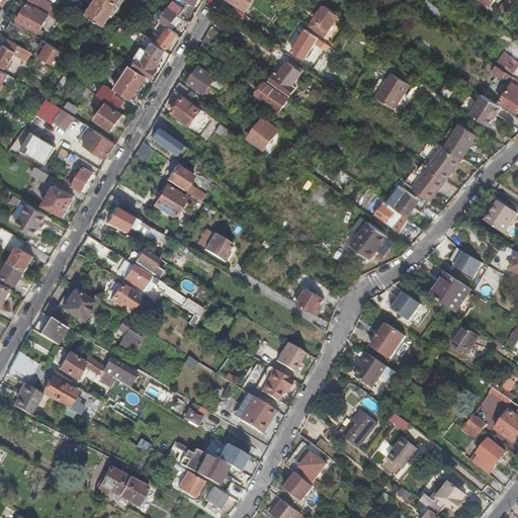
[(63,7),(52,0),(29,0),(30,1),(38,6),(51,14),(54,9),(59,13),(63,7)]
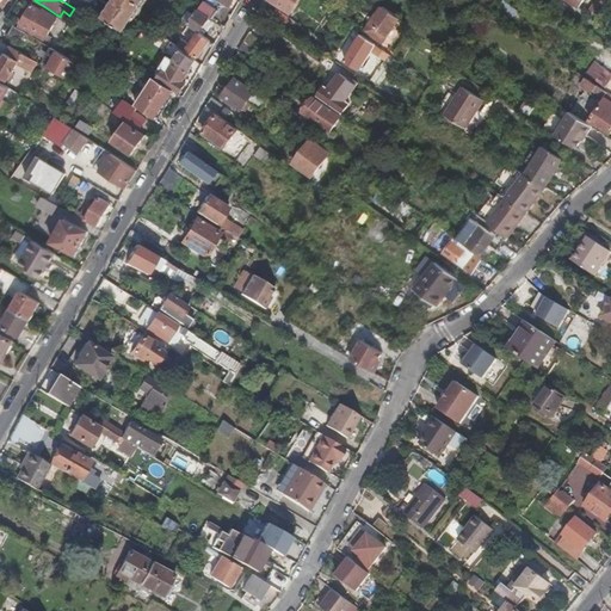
[(115,0),(105,14),(128,30),(147,0),(115,0)]
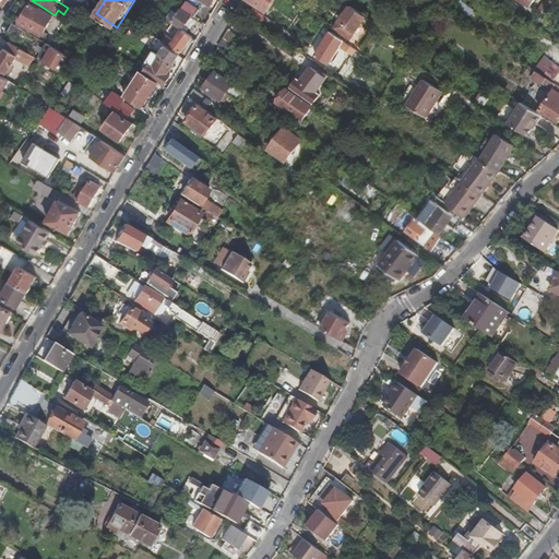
[(155,12),(164,0),(154,0),(149,8),(155,12)]
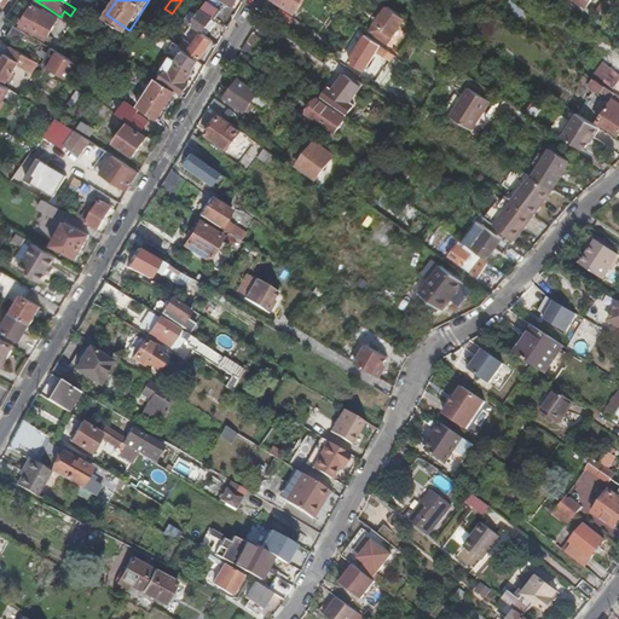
[(212,16),(214,17),(220,9),(206,0),(201,9),(212,16)]
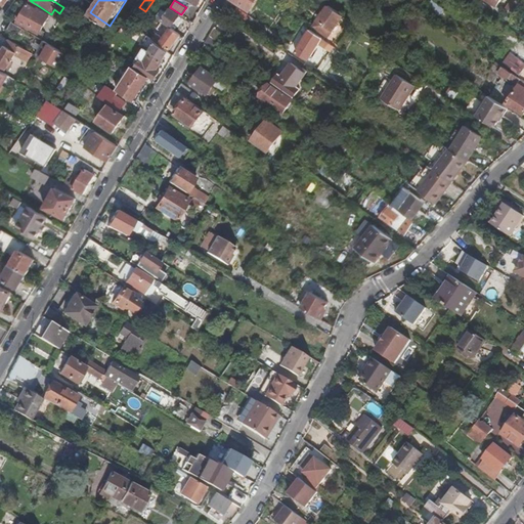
[(235,0),(251,10),(257,0),(235,0)]
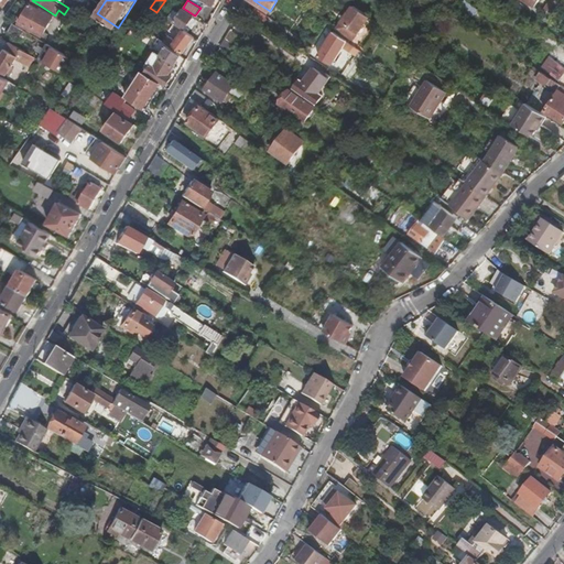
[(550,12),(551,10),(555,13),(561,4),(553,0),(549,0),(544,9),(550,12)]
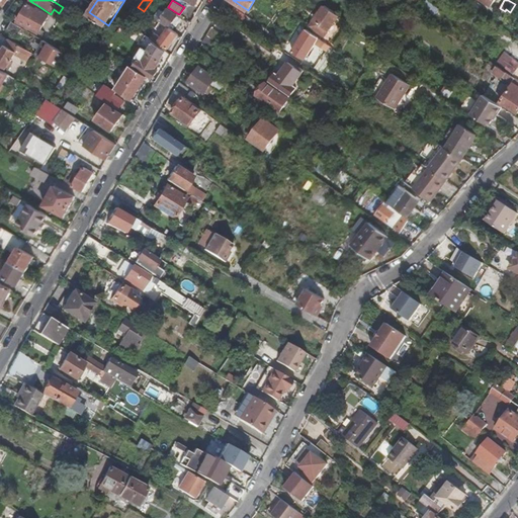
[(38,33),(51,14),(38,6),(37,8),(29,2),(18,20),(38,33)]
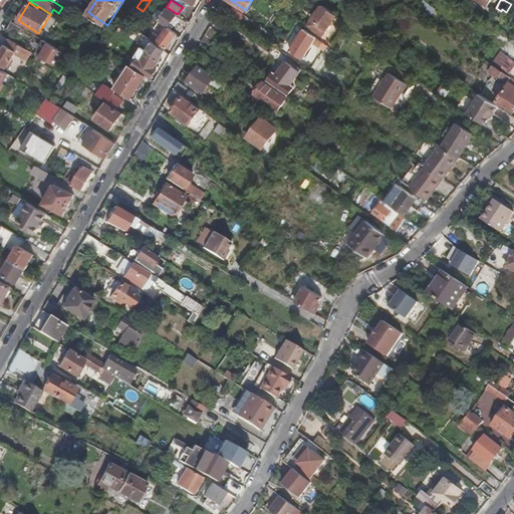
[(322,36),(338,15),(324,5),(309,26),(322,36)]
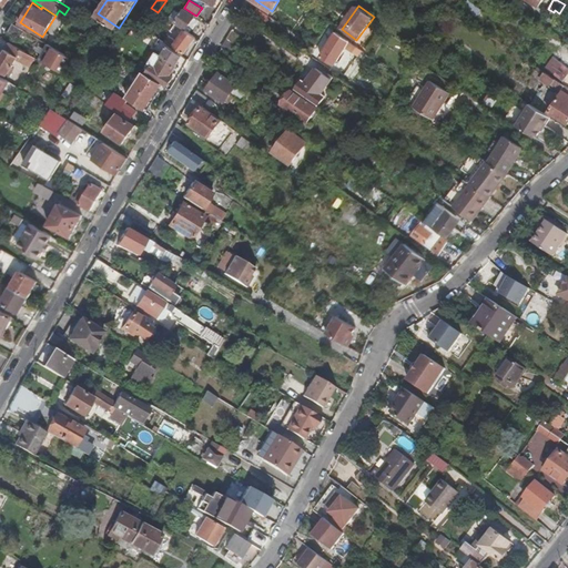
[(152,18),(158,12),(151,8),(135,26),(142,30),(152,18)]
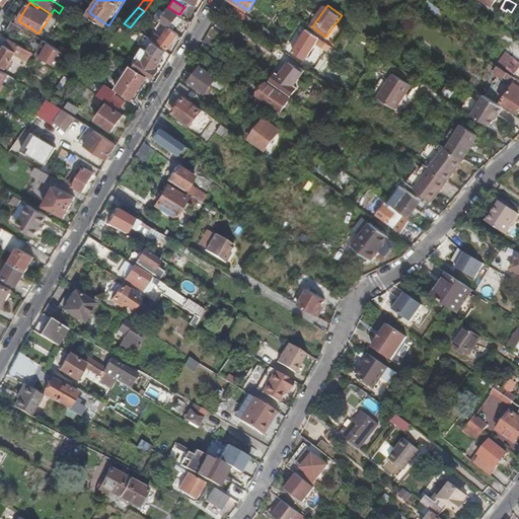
[(177,13),(168,7),(164,13),(159,21),(169,27),(177,13)]
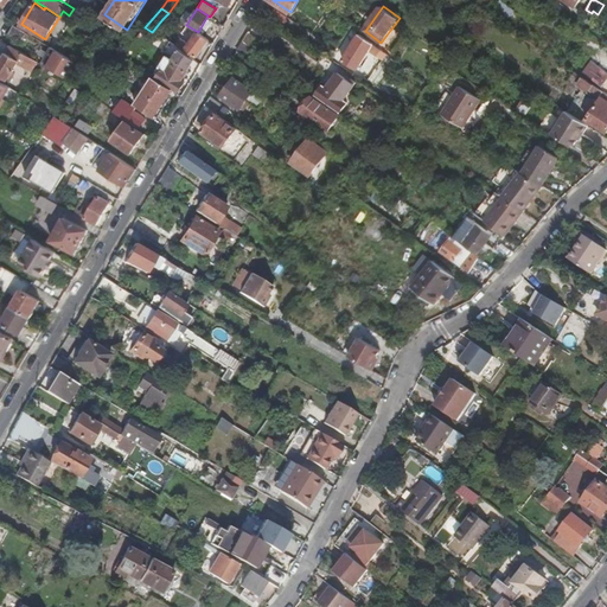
[(186,25),(192,16),(186,11),(180,20),(186,25)]
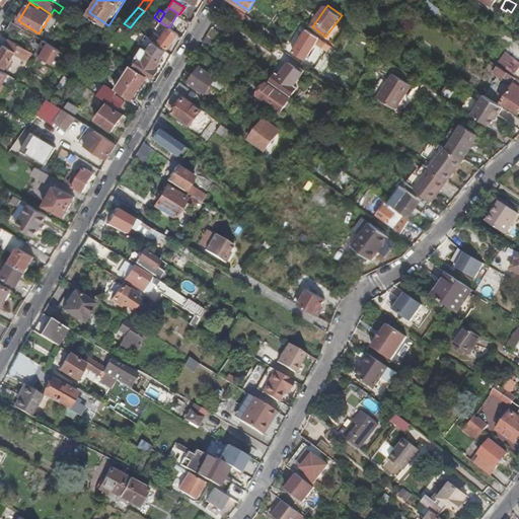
[(150,15),(144,11),(139,16),(147,22),(150,15)]
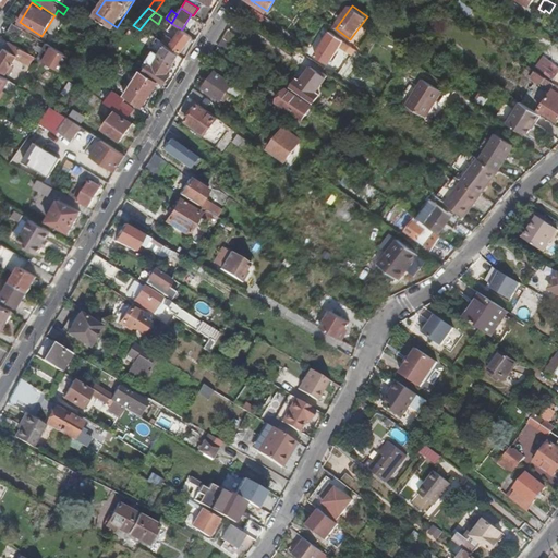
[(20,37),(25,29),(14,22),(9,29),(20,37)]
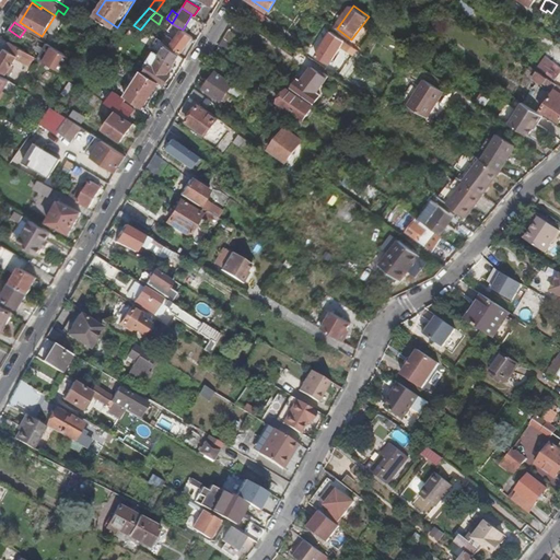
[(77,36),(80,31),(67,23),(63,27),(77,36)]
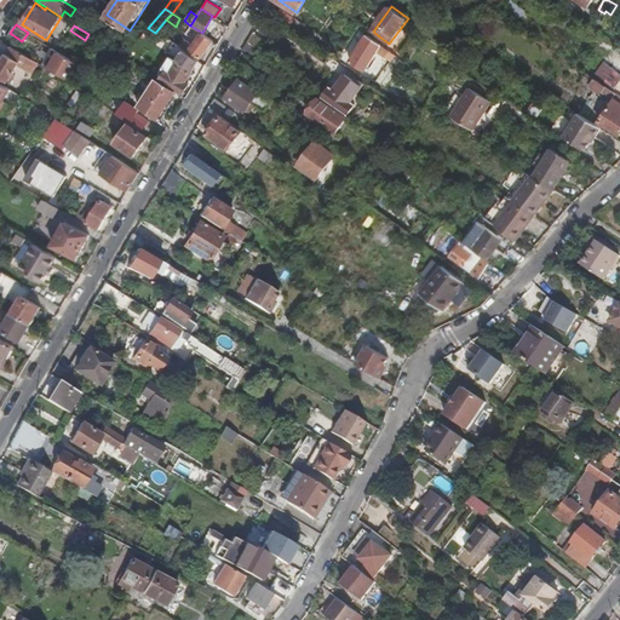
[(201,58),(213,40),(202,33),(193,46),(184,41),(179,47),(183,50),(189,53),(190,51),(201,58)]
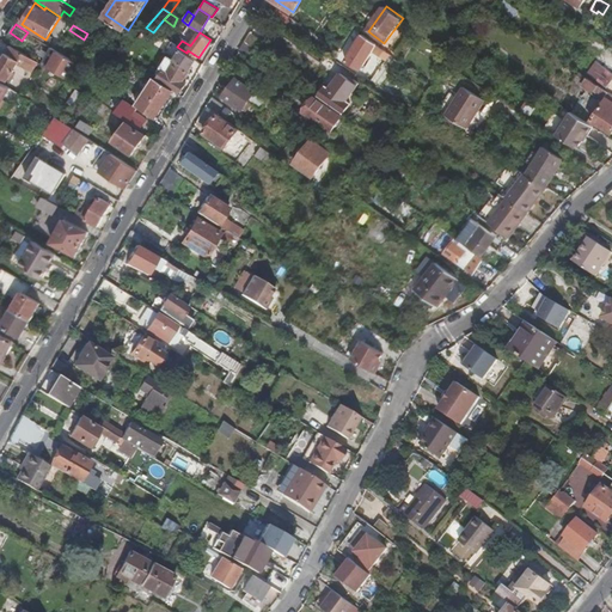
[(244,42),(256,50),(262,42),(249,34),(244,42)]
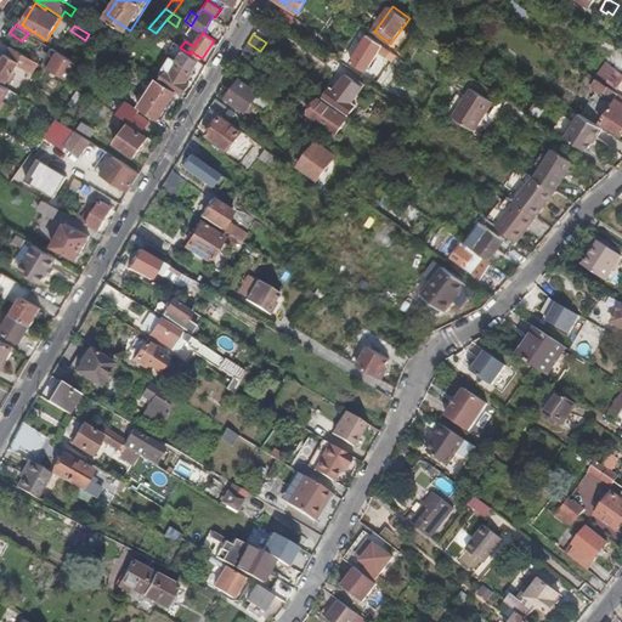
[(366,69),(380,50),(384,46),(369,35),(352,61),(366,69)]
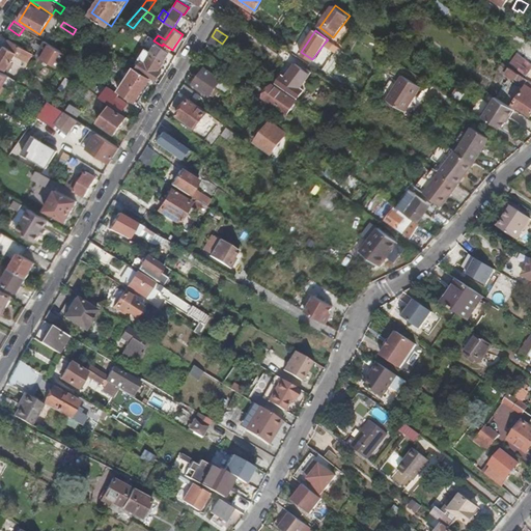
[(212,36),(207,45),(217,52),(222,44),(212,36)]
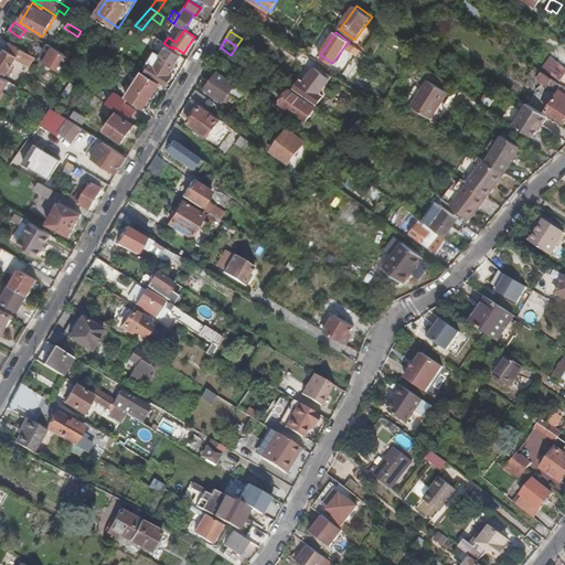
[(30,63),(34,56),(12,42),(0,60),(0,68),(7,74),(13,64),(19,55),(30,63)]
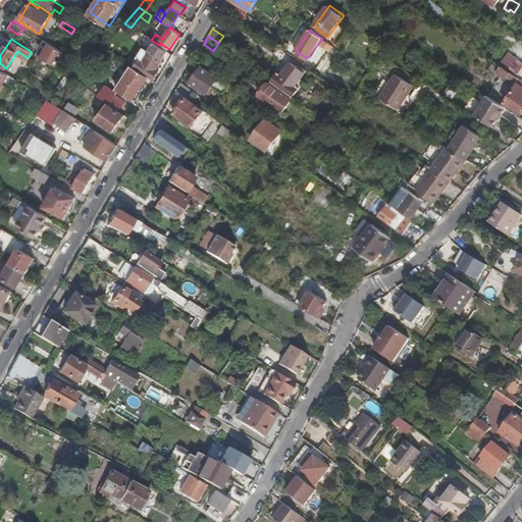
[(325,47),(328,43),(322,39),(319,42),(325,47)]
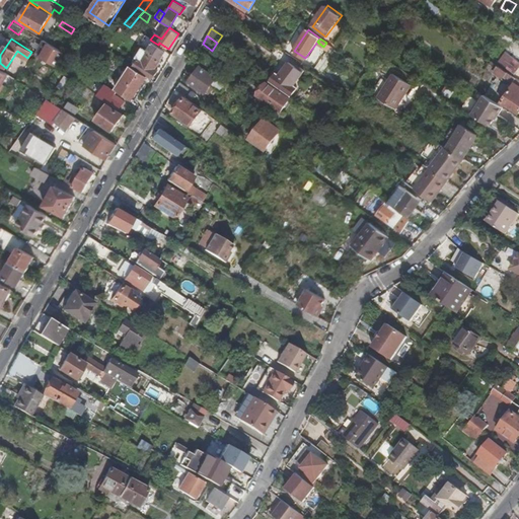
[(55,67),(63,55),(45,42),(36,55),(55,67)]
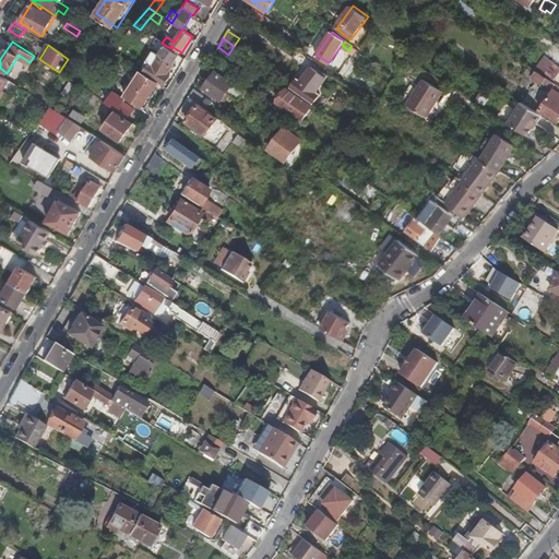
[(167,73),(179,55),(170,48),(165,45),(158,56),(153,52),(147,61),(149,62),(143,71),(158,81),(163,84),(169,75),(167,73)]
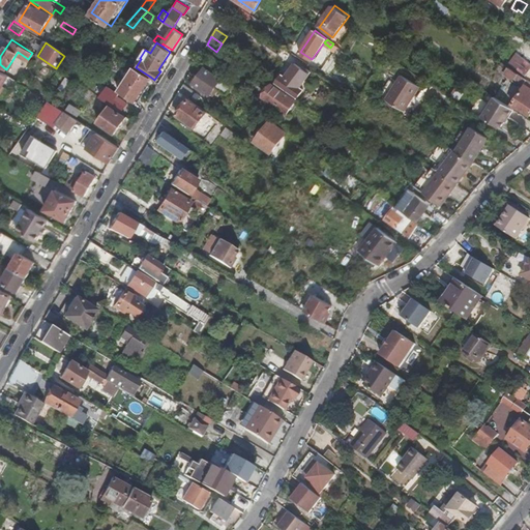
[(276,82),(297,97),(303,88),(300,85),(308,72),(295,63),(286,77),(283,74),(276,82)]
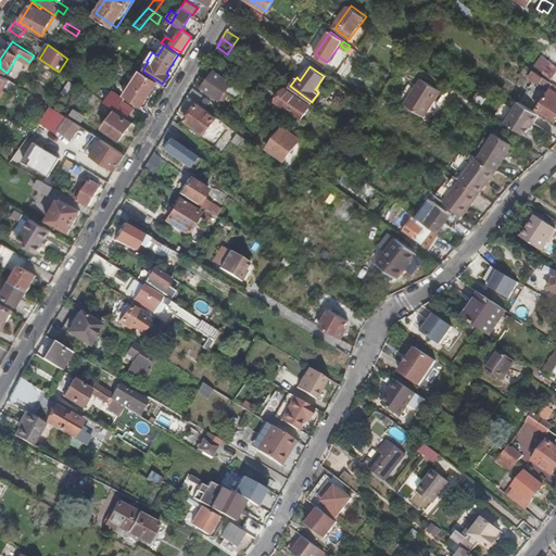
[(546,76),(551,78),(555,70),(555,68),(552,66),(546,76)]
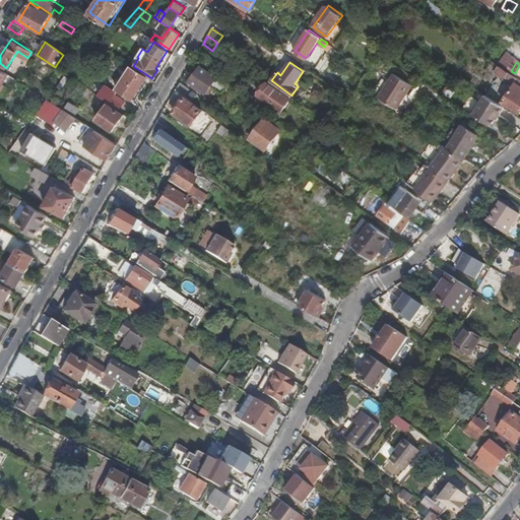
[(115,89),(132,101),(147,75),(133,66),(130,64),(115,89)]
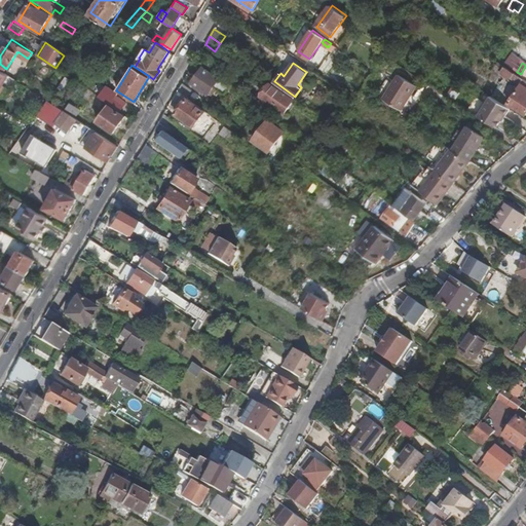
[(517,83),(518,82),(521,78),(502,66),(499,71),(517,83)]
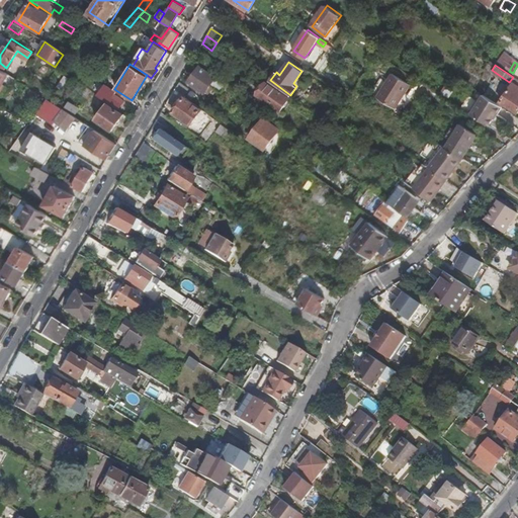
[(189,81),(192,83),(197,87),(195,89),(200,92),(202,90),(206,93),(207,91),(208,92),(212,86),(222,92),(227,85),(200,66),(189,81)]
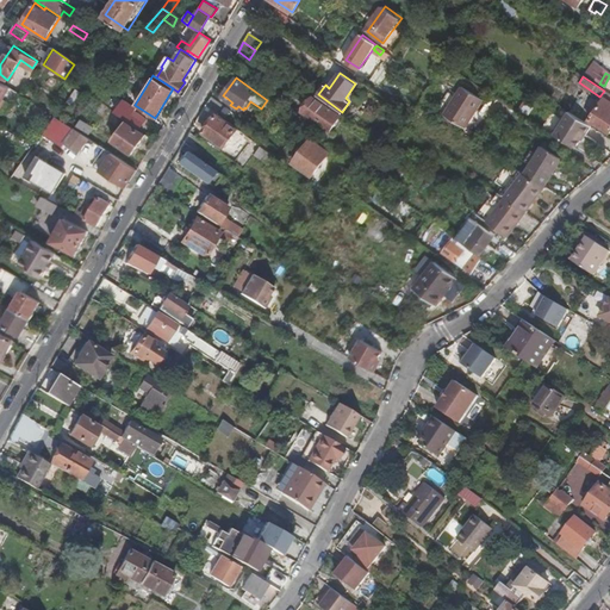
[(0,103),(4,98),(12,87),(0,79),(0,103)]
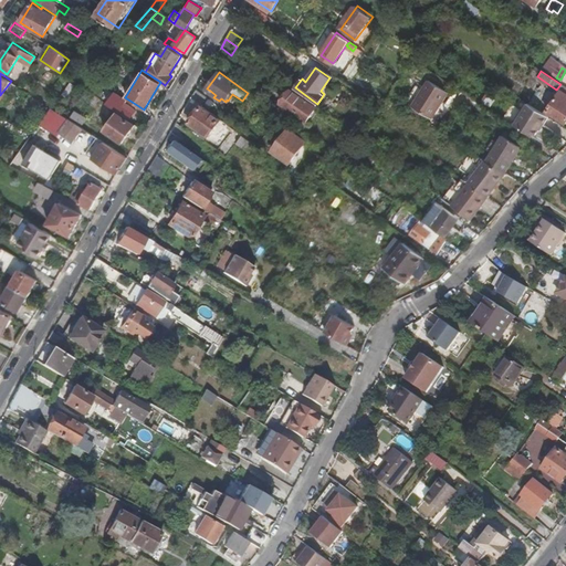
[(428,79),(410,104),(431,119),(450,93),(428,79)]
